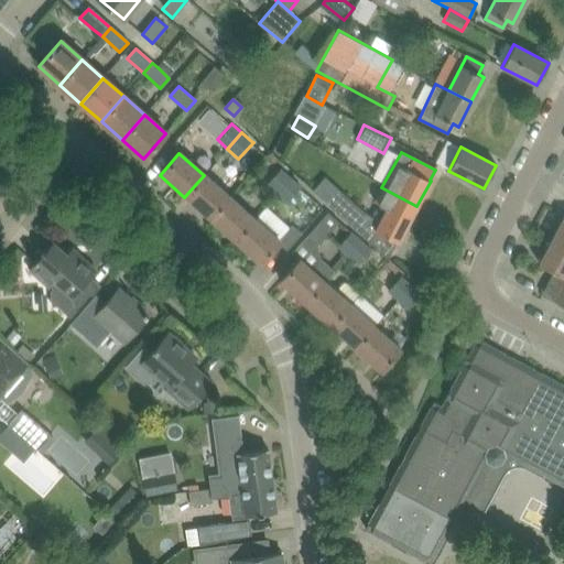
[(277,193),(291,176),(281,167),(267,184),(277,193)]
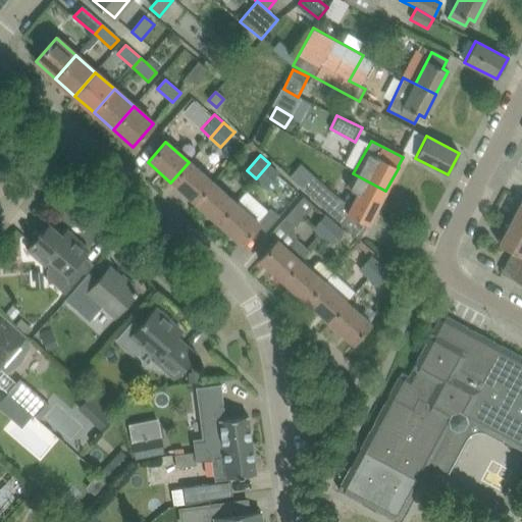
[(194,203),(212,183),(189,162),(170,183),(194,203)]
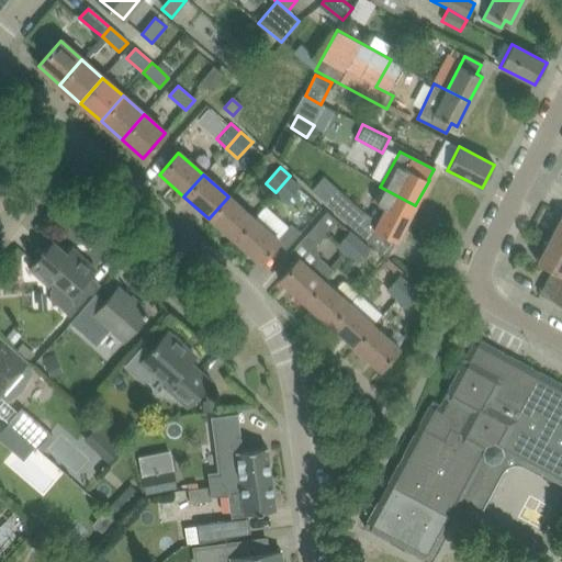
[(290,176),(276,192),(288,202),(301,186),(290,176)]
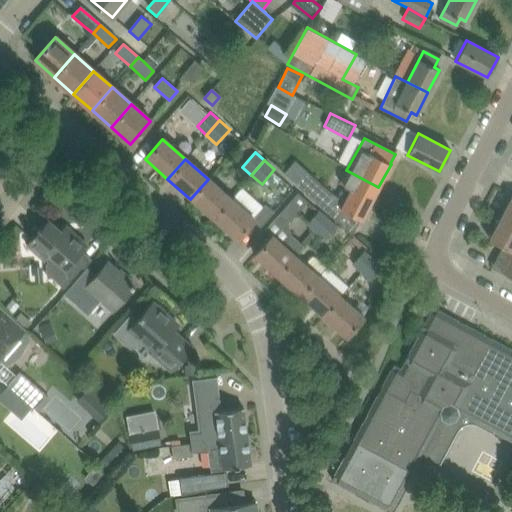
[(361,220),(378,187),(346,170),(339,182),(352,189),(341,209),(361,220)]
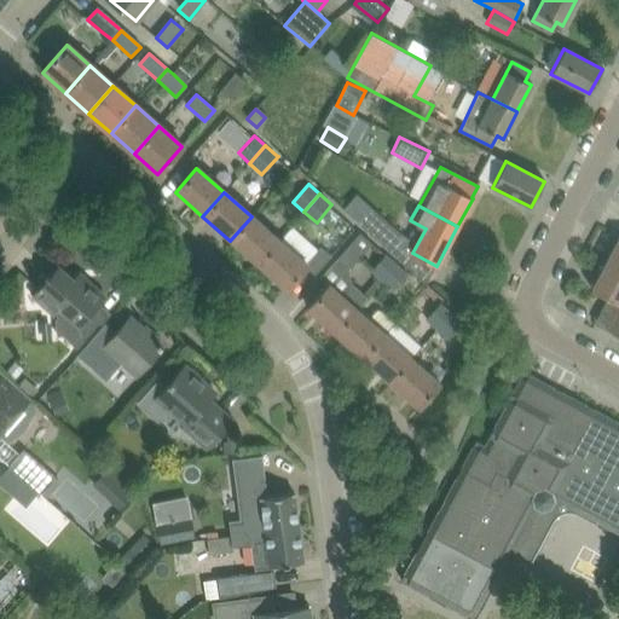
[(358,223),(388,249),(401,233),(371,207),(358,223)]
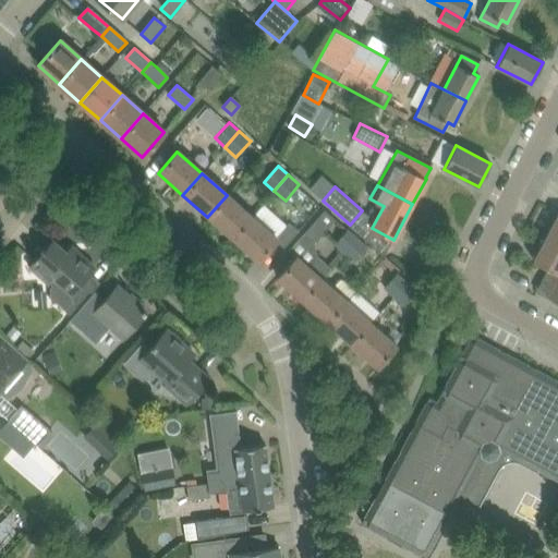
[(232,239),(251,217),(227,195),(207,217),(232,239)]
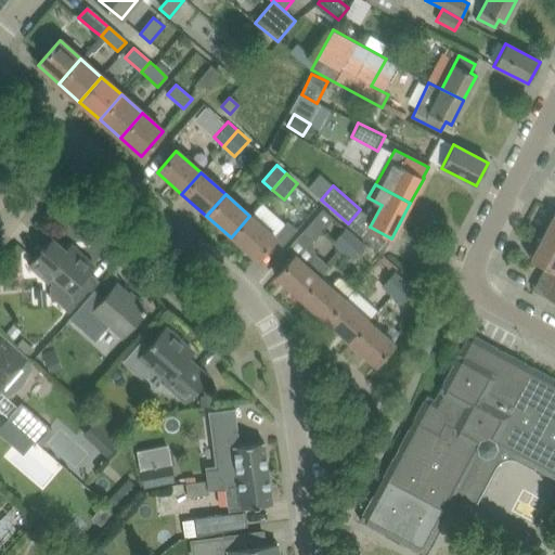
[(322,208),(301,232),(312,242),(333,218),(322,208)]
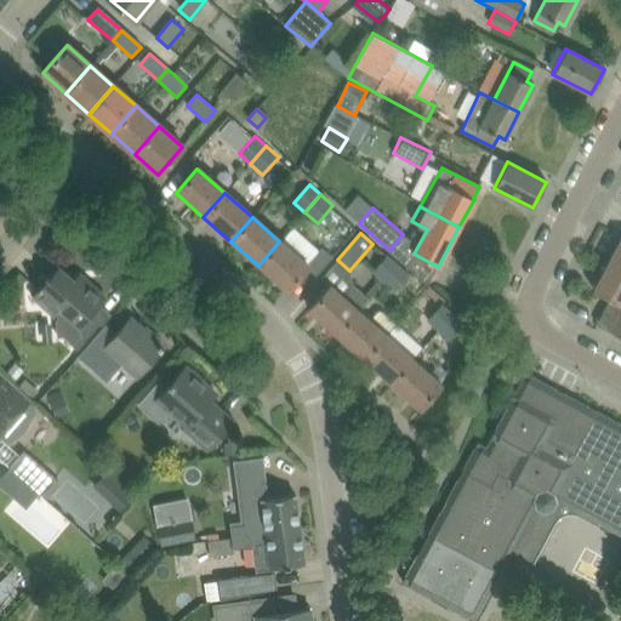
[(620,238),(617,245),(607,265),(620,272),(620,238)]
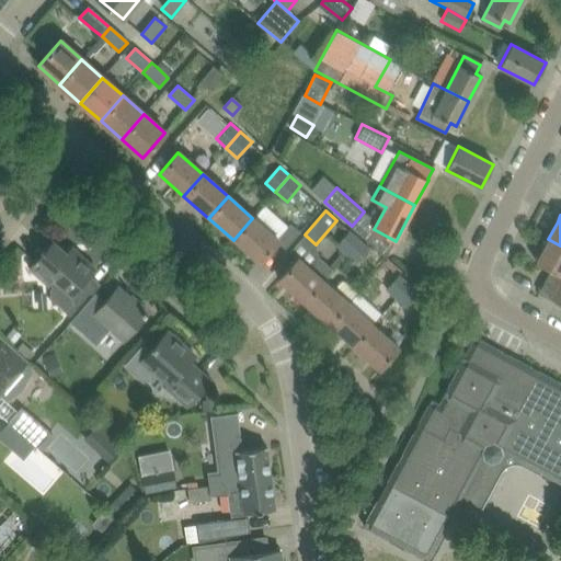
[(277,240),(252,218),(233,240),(258,262),(277,240)]
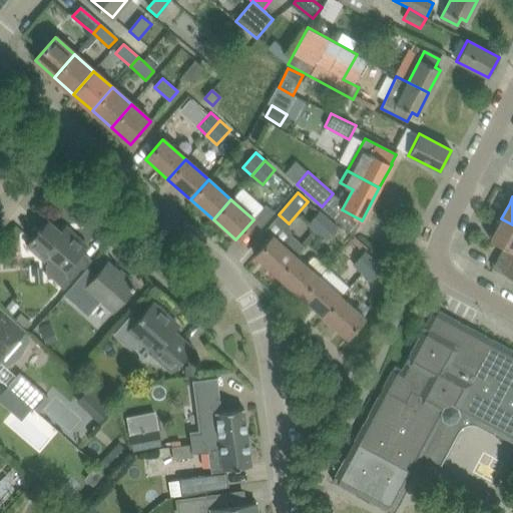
[(316,232),(329,218),(320,210),(307,224),(316,232)]
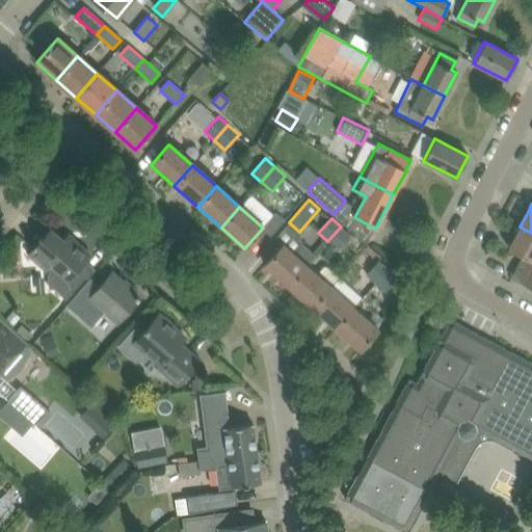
[(351,236),(341,227),(327,241),(338,250),(351,236)]
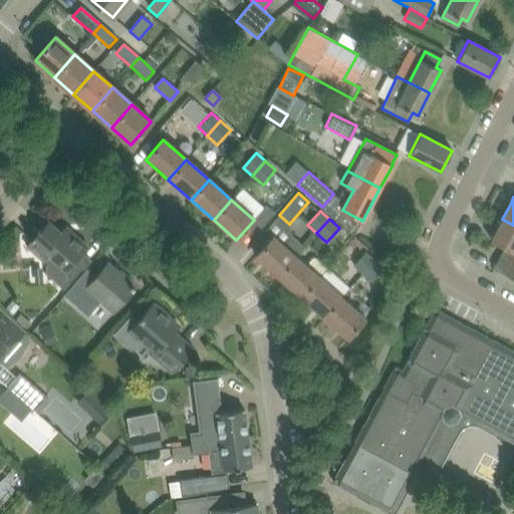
[(513,225),(502,219),(494,235),(491,241),(494,243),(504,248),(513,253),(513,225)]
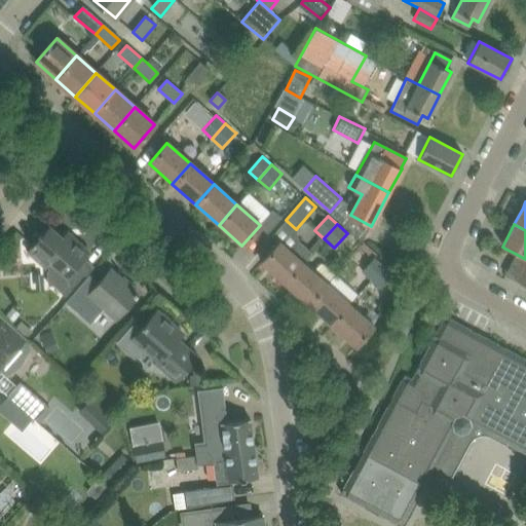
[(45,267),(48,270),(49,285),(53,285),(65,295),(74,285),(87,269),(78,262),(88,251),(70,235),(66,241),(48,226),(36,241),(34,240),(30,245),(32,246),(27,251),(42,265),(45,267)]
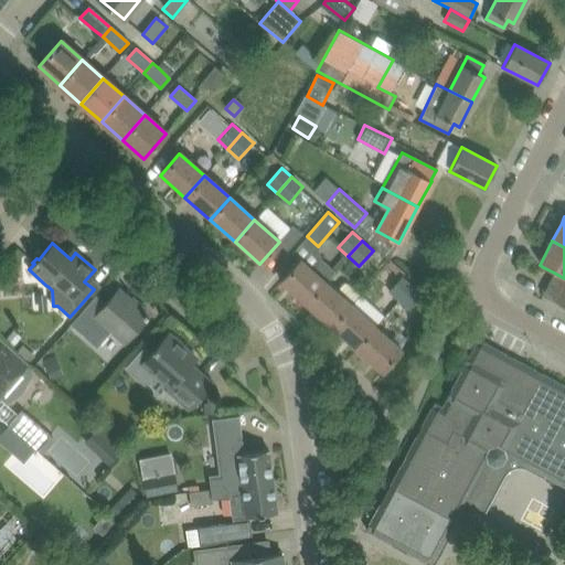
[(321,257),(310,269),(300,260),(280,283),(305,305),(324,283),(336,270),(331,267),(321,257)]
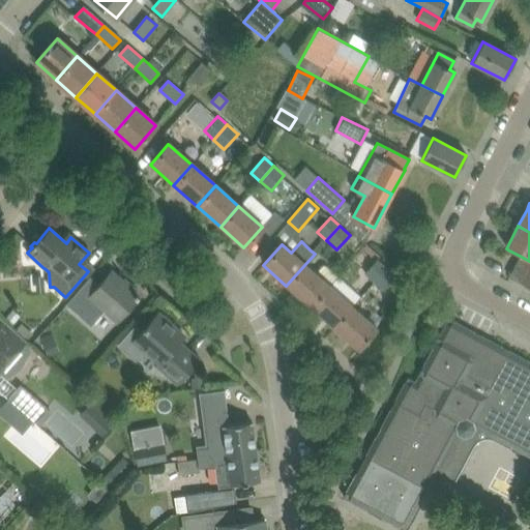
[(529,261),(520,256),(511,271),(516,273),(512,280),(529,289),(529,261)]
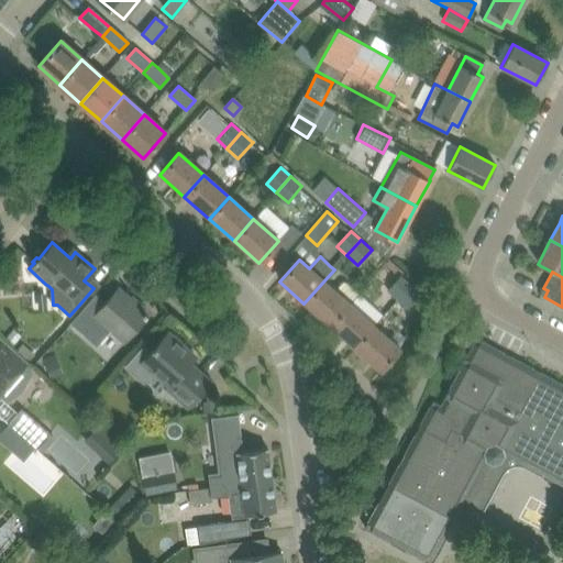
[(397,299),(409,286),(399,276),(387,290),(397,299)]
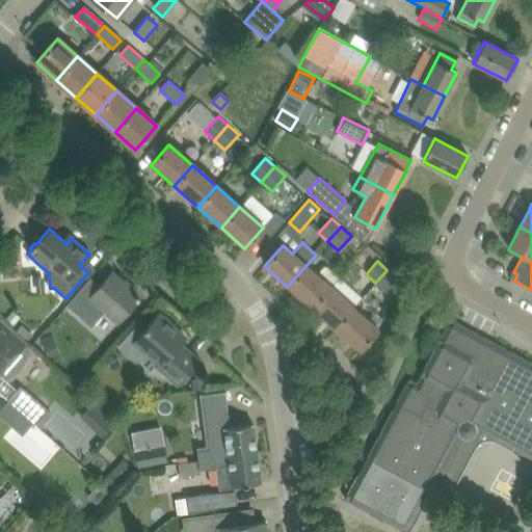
[(311,308),(329,288),(306,266),(287,287),(311,308)]
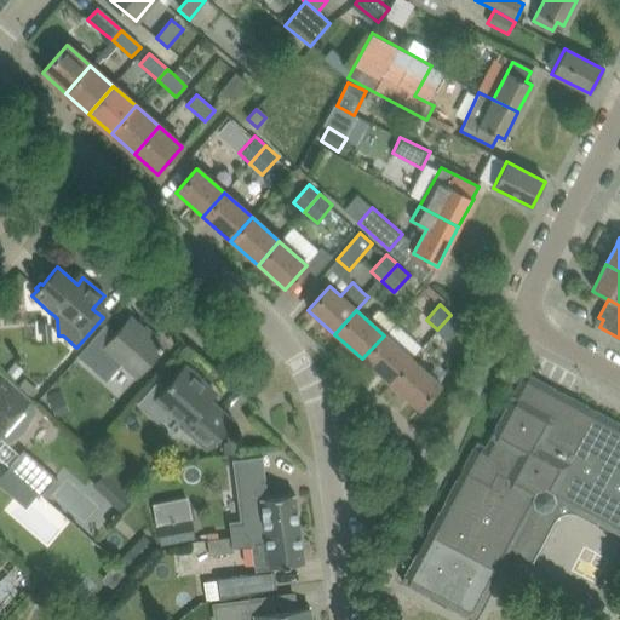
[(463,325),(451,315),(437,329),(449,340),(463,325)]
